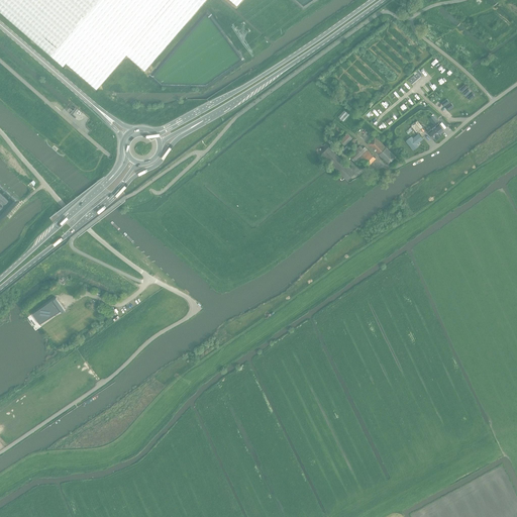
[(96,90),(97,89),(126,55),(144,71),(205,0),(0,0),(0,11),(63,67),(66,63),(96,90)]
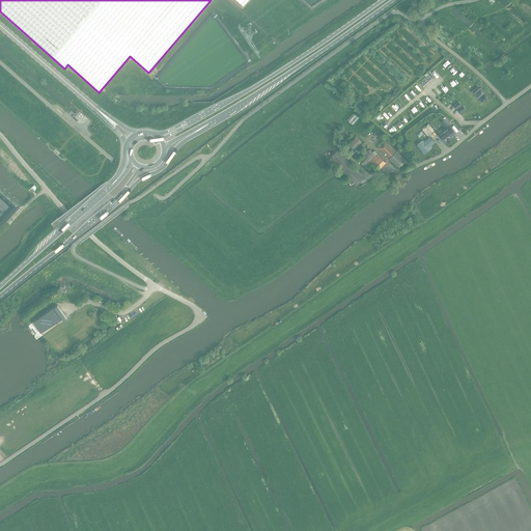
[(428,75),(419,83),(421,85),(430,78),(428,75)]
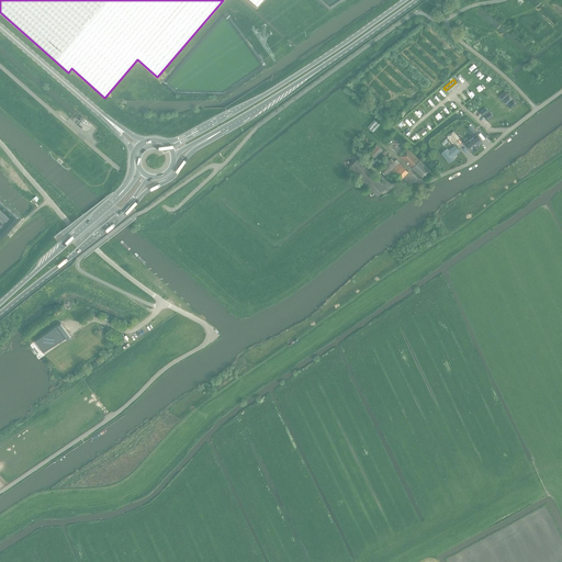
[(374,120),(368,127),(373,132),(380,124),(374,120)]
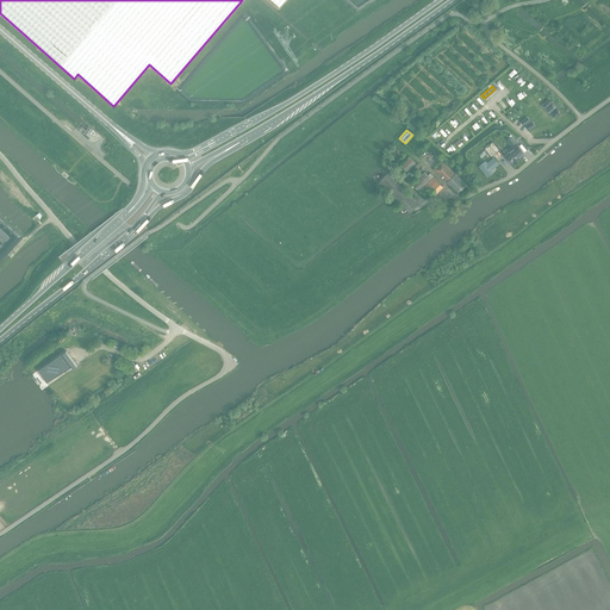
[(509,138),(506,139),(512,147),(516,143),(511,136),(509,138)]
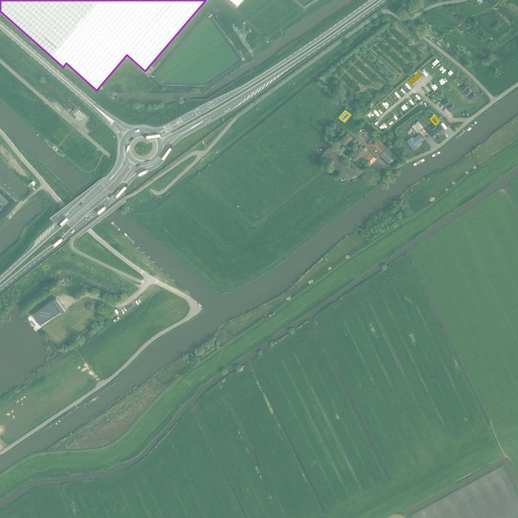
[(440,123),(429,132),(435,139),(435,138),(436,140),(442,136),(440,134),(445,131),(440,123)]
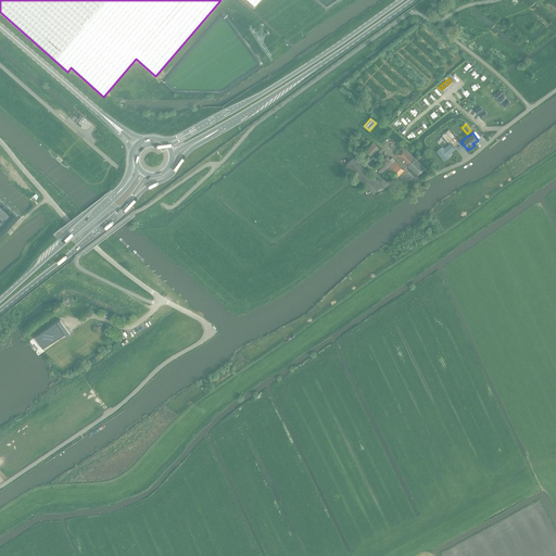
[(370,158),(379,150),(374,144),(365,152),(370,158)]
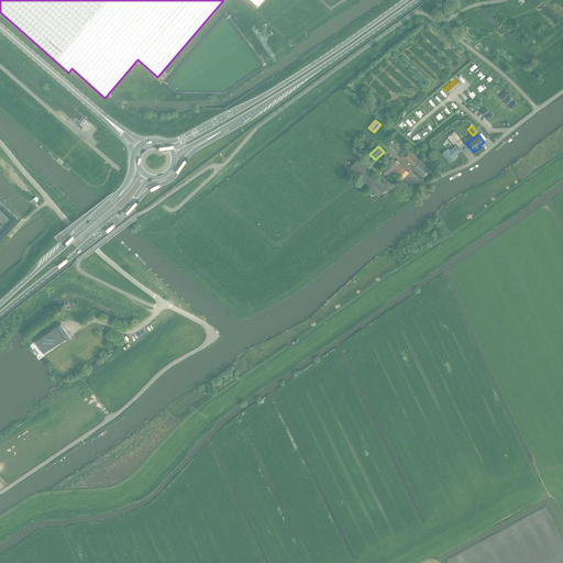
[(448,150),(442,154),(450,164),(455,159),(453,156),(461,152),(456,146),(450,151),(448,150)]
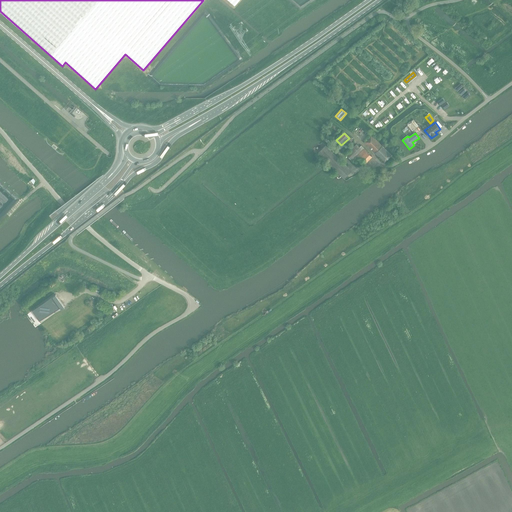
[(384,163),(391,156),(371,135),(364,142),(384,163)]
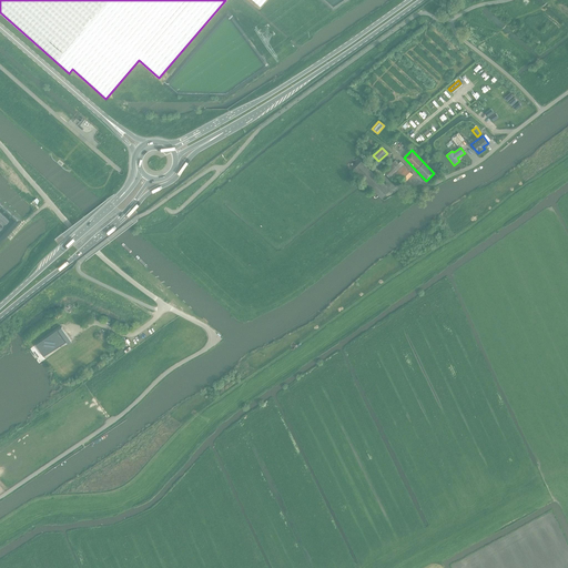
[(427,164),(432,161),(425,154),(422,158),(423,160),(427,164)]
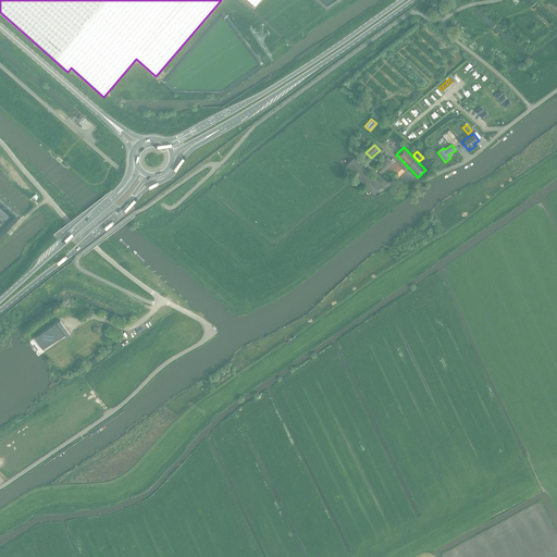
[(396,180),(405,171),(393,159),(391,161),(387,158),(375,169),(383,175),(387,171),(396,180)]
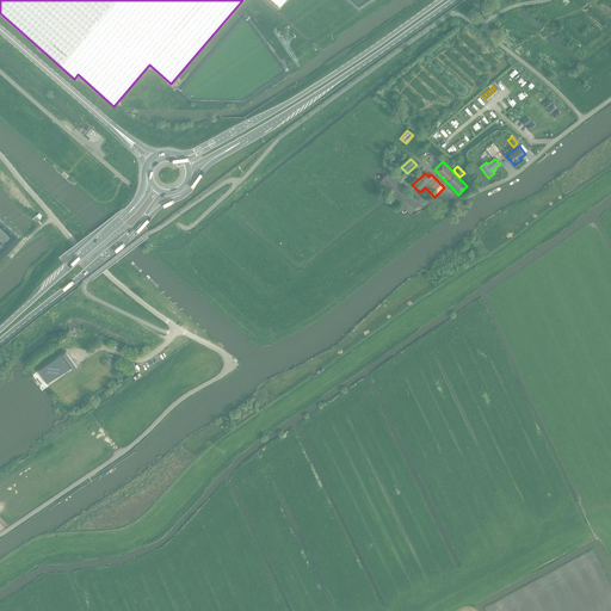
[(76,365),(66,351),(38,371),(47,383),(72,366),(73,369),(76,365)]
